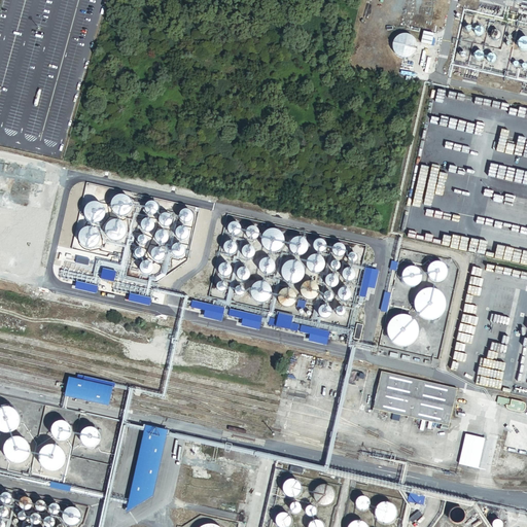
[(235,235),(237,235),(238,234),(239,232),(240,230),(240,227),(239,225),(238,224),(236,223),(234,223),(232,223),(231,224),(229,225),(229,227),(229,230),(229,232),(230,233),(231,235),(233,235),(235,235)]
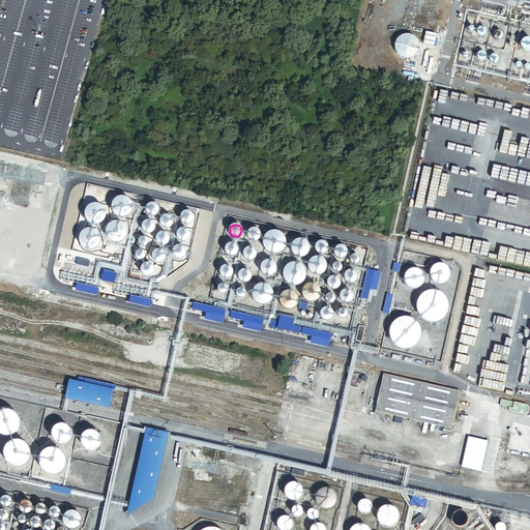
[(255,240),(257,240),(258,239),(259,237),(260,235),(260,233),(259,231),(257,230),(256,229),(254,229),(252,229),(249,230),(248,232),(247,233),(247,235),(248,237),(249,238),(251,240),(253,240),(255,240)]
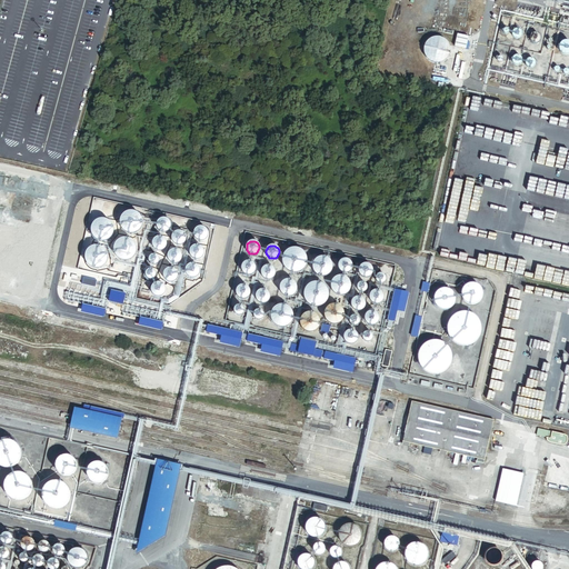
[(293,271),(298,271),(301,270),(305,267),(306,263),(307,259),(306,256),(303,252),(300,249),(297,248),(293,248),(289,249),(286,251),(283,255),(282,258),(282,262),(285,266),(287,269),(290,271),(293,271)]
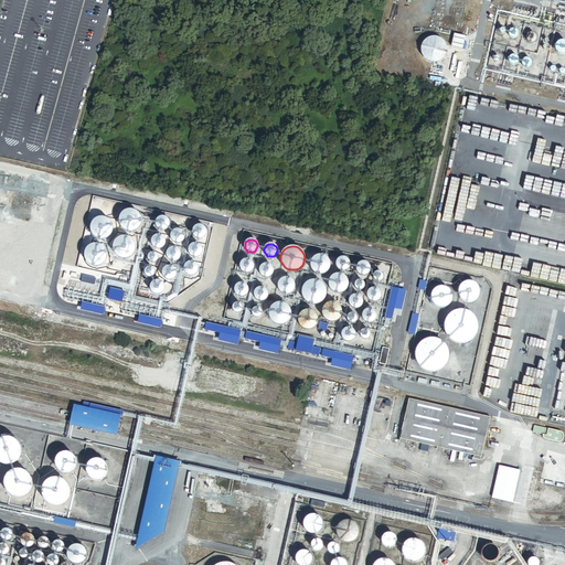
[(322,273),(326,272),(328,269),(329,267),(329,264),(329,260),(327,258),(324,256),(321,255),(319,255),(316,256),(313,257),(312,260),(311,263),(311,266),(312,268),(315,270),(317,273),(320,273),(322,273)]
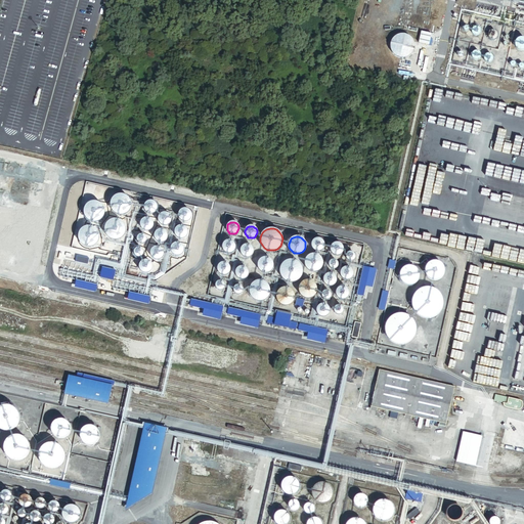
[(321,250),(322,249),(323,247),(323,245),(323,243),(322,241),(321,239),(319,238),(317,238),(315,238),(313,241),(312,242),(311,244),(311,246),(312,248),(313,249),(315,250),(317,251),(319,251),(321,250)]
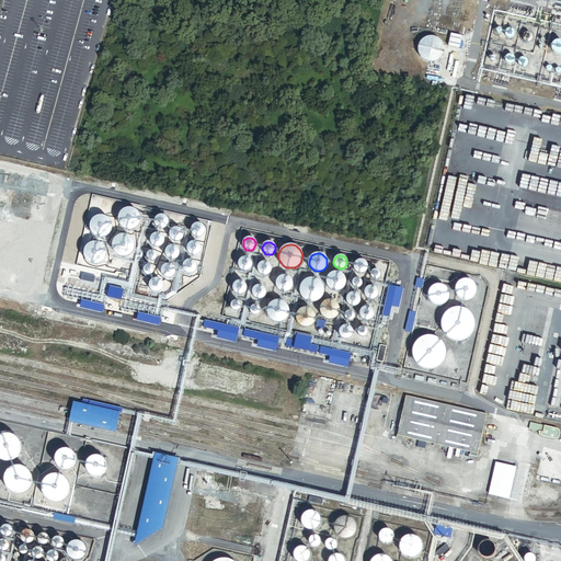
[(245,271),(248,270),(249,268),(250,266),(251,265),(251,263),(250,261),(249,259),(247,258),(244,258),(242,259),(241,259),(239,261),(239,263),(239,264),(239,266),(240,268),(241,270),(243,271),(245,271)]
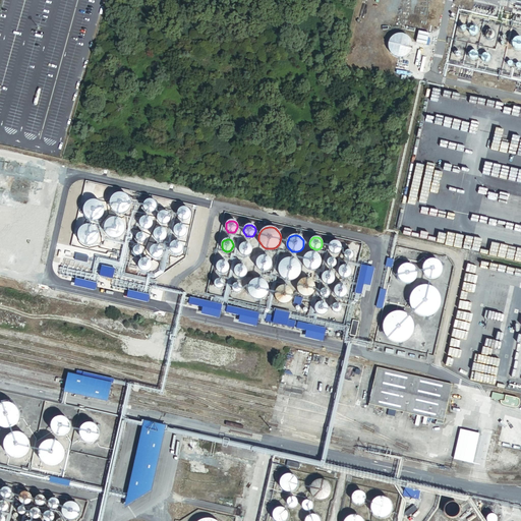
[(336,253),(338,252),(340,251),(341,249),(341,247),(341,245),(340,244),(339,242),(337,241),(335,241),(333,241),(331,242),(330,244),(329,245),(329,247),(329,249),(331,251),(332,252),(334,253),(336,253)]
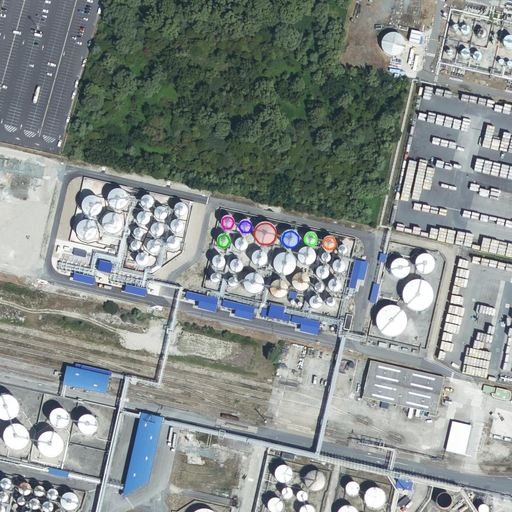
[(242,251),(244,250),(245,249),(246,248),(247,246),(247,244),(246,242),(244,240),(243,239),(241,239),(239,240),(237,241),(236,242),(235,244),(235,245),(236,247),(237,249),(238,250),(240,251),(242,251)]
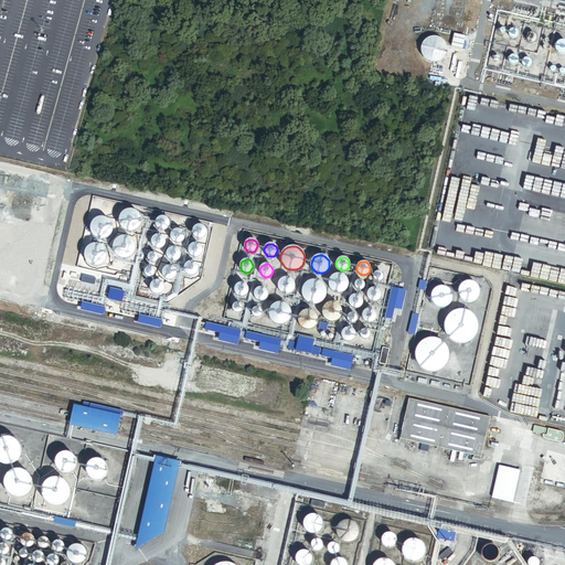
[(376,280),(377,281),(379,281),(381,280),(382,279),(383,278),(383,276),(383,275),(382,273),(381,272),(379,272),(377,272),(375,272),(374,273),(373,274),(373,276),(373,277),(373,278),(374,280),(376,280)]
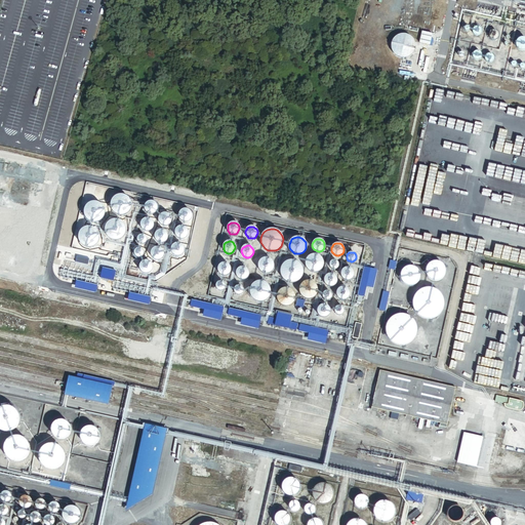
[(315,272),(317,271),(320,270),(322,268),(323,265),(323,263),(323,259),(321,257),(319,255),(317,254),(314,254),(311,255),(309,256),(307,259),(306,261),(306,265),(308,268),(309,270),(312,271),(315,272)]
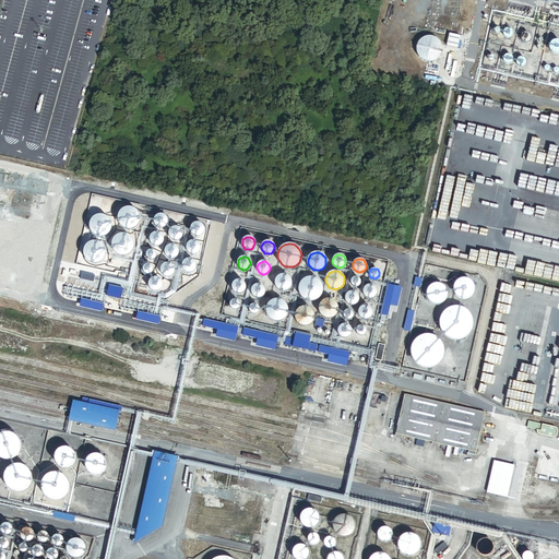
[(277,289),(280,290),(283,292),(286,290),(288,289),(290,287),(292,285),(292,282),(290,280),(289,276),(287,275),(284,274),(282,274),(278,275),(276,277),(275,280),(274,282),(274,285),(275,287),(277,289)]
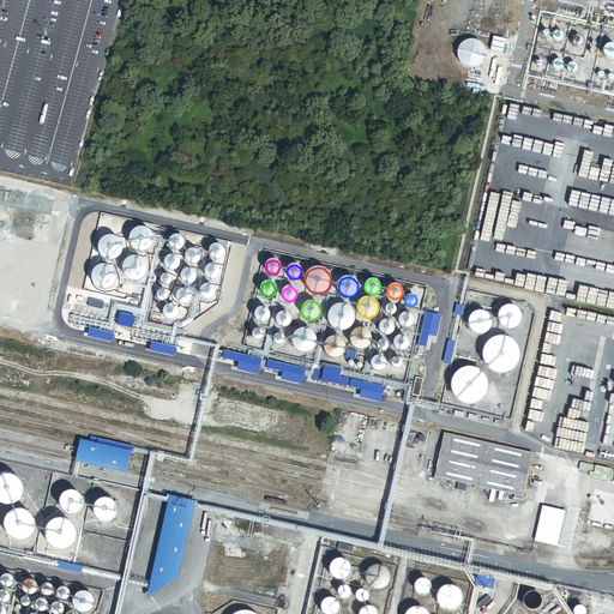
[(341,330),(344,330),(348,329),(351,325),(354,321),(354,317),(353,313),(351,309),(348,306),(344,305),(339,305),(336,306),(332,308),(330,312),(329,315),(329,320),(330,324),(332,327),(336,330),(341,330)]
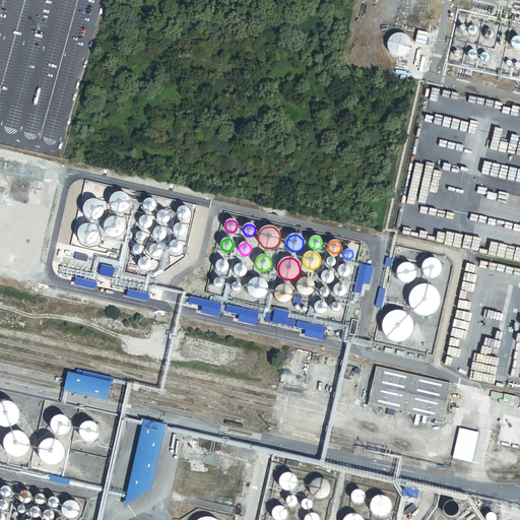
[(329,266),(330,267),(332,266),(333,266),(334,265),(335,263),(335,262),(335,261),(334,259),(333,258),(332,258),(330,258),(329,258),(328,259),(327,260),(326,261),(326,263),(327,264),(328,265),(329,266)]
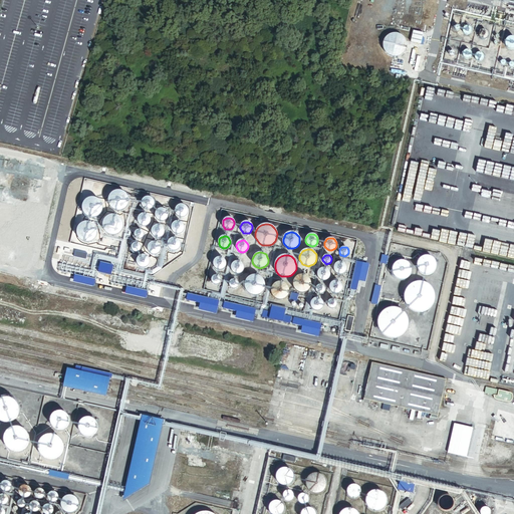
[(417,264),(418,267),(419,270),(421,272),(424,273),(427,273),(430,273),(432,271),(434,269),(435,266),(435,264),(435,261),(433,258),(431,257),(428,255),(425,255),(422,256),(419,258),(418,261),(417,264)]
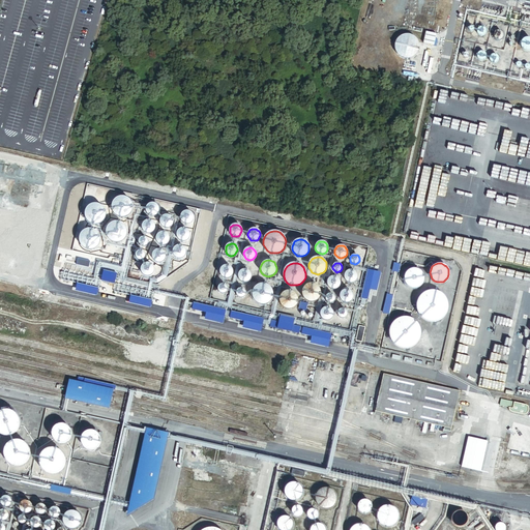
[(227,277),(229,276),(230,275),(232,274),(232,272),(232,270),(231,268),(230,267),(228,266),(226,265),(224,266),(223,267),(221,268),(221,270),(221,272),(221,274),(222,275),(224,276),(225,277),(227,277)]
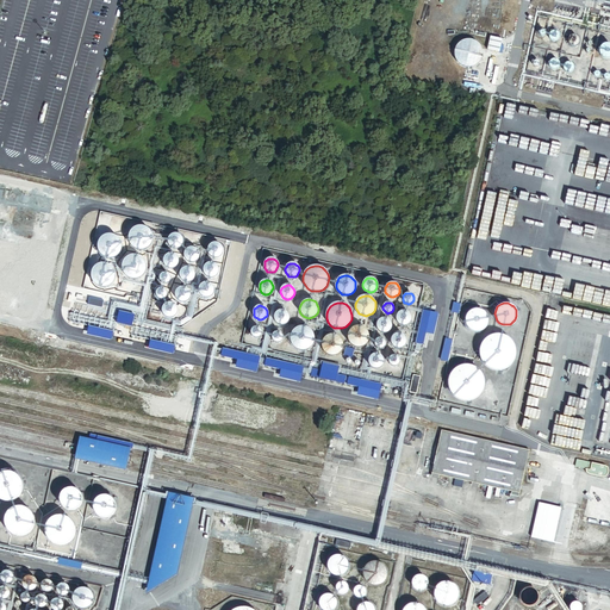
[(439,313),(422,310),(415,342),(423,344),(425,332),(434,335),(439,313)]
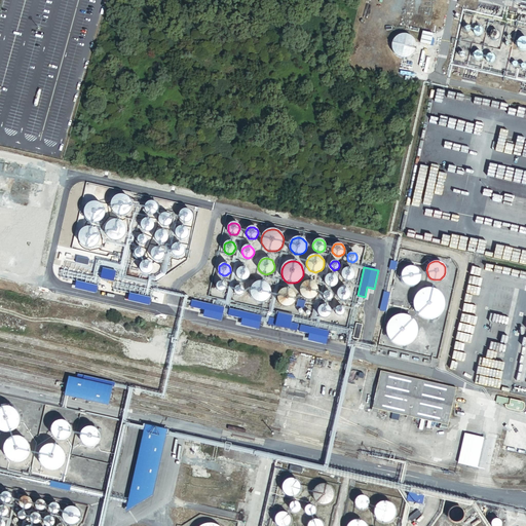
[(402,276),(402,279),(404,282),(406,285),(409,286),(412,286),(414,285),(417,284),(419,280),(420,278),(420,275),(419,272),(418,270),(415,268),(413,267),(409,267),(406,268),(404,270),(402,272),(402,276)]
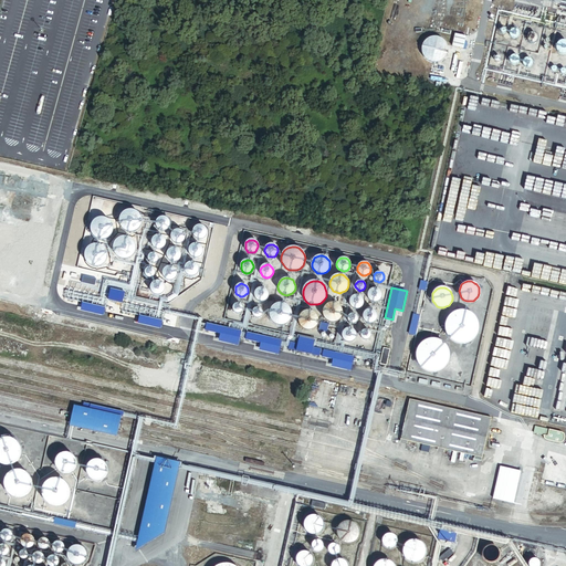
[(262,301),(264,301),(265,299),(266,297),(268,295),(268,293),(266,291),(265,290),(263,289),(261,289),(259,289),(257,290),(255,291),(255,293),(254,295),(255,297),(257,299),(258,300),(260,301),(262,301)]
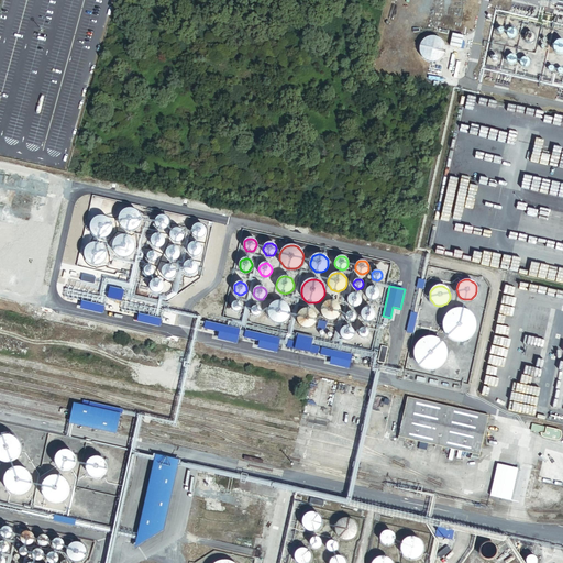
[(374,300),(376,299),(377,297),(378,296),(378,294),(378,291),(377,290),(376,288),(375,287),(373,287),(371,287),(368,288),(367,289),(366,291),(366,294),(366,296),(367,298),(370,299),(372,300),(374,300)]
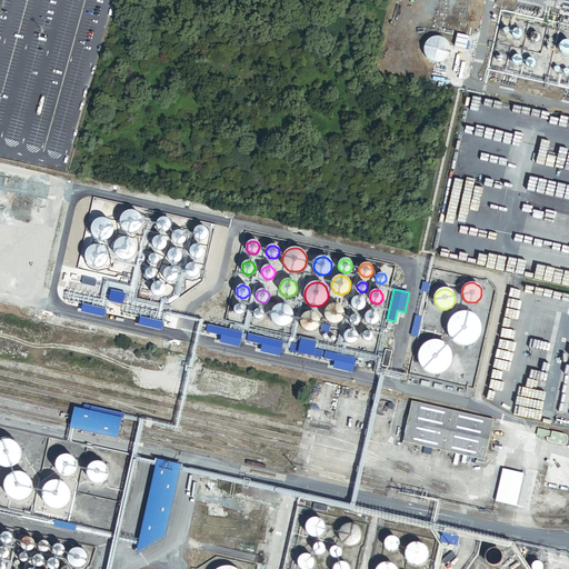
[(360,310),(362,309),(363,308),(365,306),(365,303),(365,301),(363,300),(362,298),(360,298),(359,297),(357,297),(355,298),(352,300),(352,302),(351,305),(352,307),(353,308),(356,309),(358,310),(360,310)]
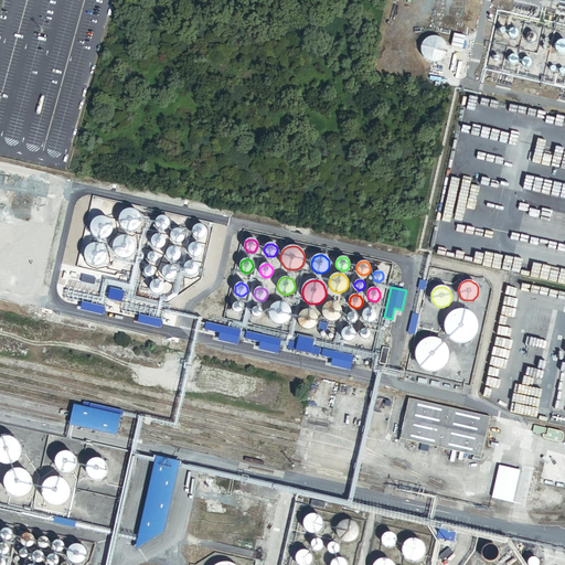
[(269,318),(272,321),(274,323),(278,324),(281,324),(285,323),(288,321),(290,318),(290,315),(290,311),(289,308),(287,305),(284,304),(280,302),(276,302),(273,305),(270,307),(269,310),(268,315),(269,318)]
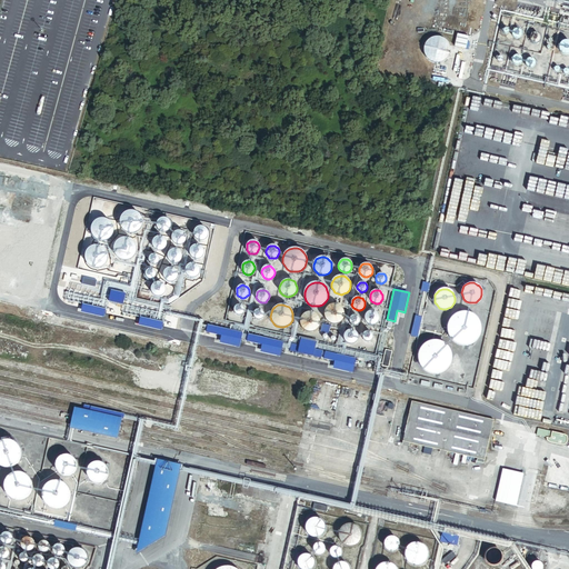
[(331,323),(335,323),(338,323),(341,321),(342,319),(343,316),(345,313),(343,310),(341,308),(339,306),(337,305),(333,305),(330,305),(327,307),(326,310),(325,313),(325,317),(326,319),(328,321),(331,323)]
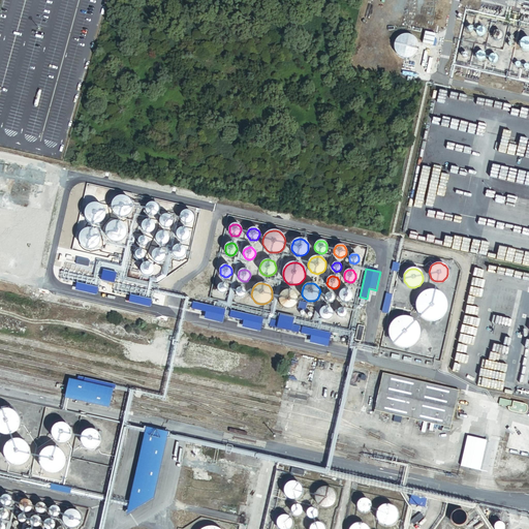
[(347,302),(348,301),(350,299),(351,298),(351,296),(351,293),(350,291),(349,290),(347,289),(346,289),(344,289),(342,290),(340,291),(339,293),(339,296),(340,298),(341,300),(343,301),(345,302),(347,302)]
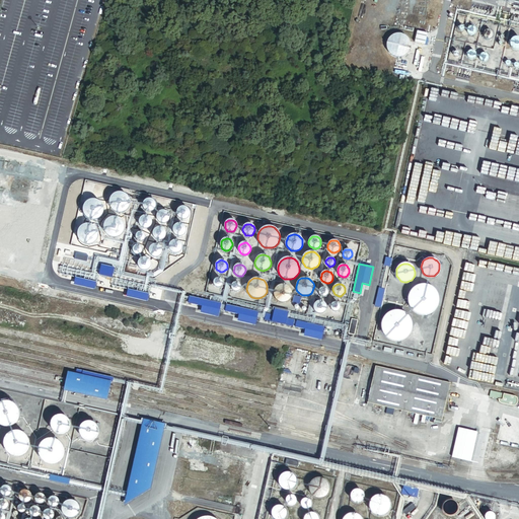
[(285,301),(288,300),(289,298),(291,296),(291,293),(291,290),(289,288),(287,286),(284,285),(282,285),(279,286),(277,288),(275,290),(275,293),(275,295),(276,298),(278,300),(280,301),(282,302),(285,301)]
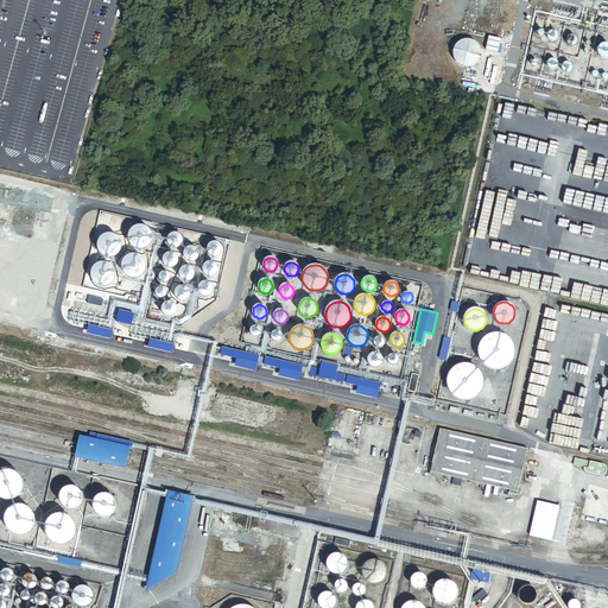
[(479,352),(480,358),(482,362),(487,366),(492,368),(498,369),(504,367),(510,363),(512,359),(514,353),(514,347),(512,342),(507,337),(502,335),(496,334),(491,335),(486,337),(482,341),(480,347),(479,352)]
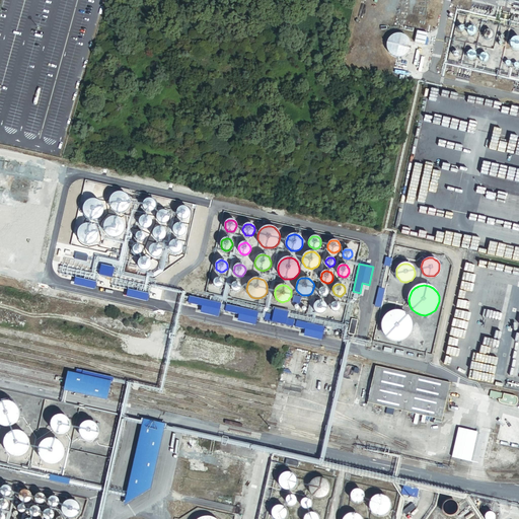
[(321,296),(323,297),(324,297),(326,296),(327,295),(327,294),(328,292),(327,291),(327,289),(326,288),(324,288),(323,288),(321,288),(320,289),(319,290),(319,291),(319,293),(319,294),(320,296),(321,296)]
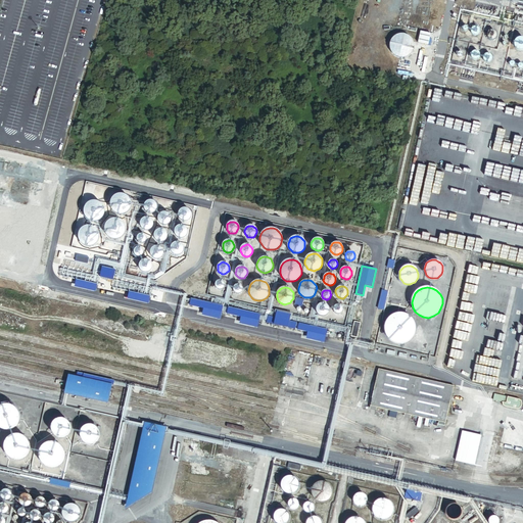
[(378,308),(383,310),(387,291),(382,290),(378,308)]
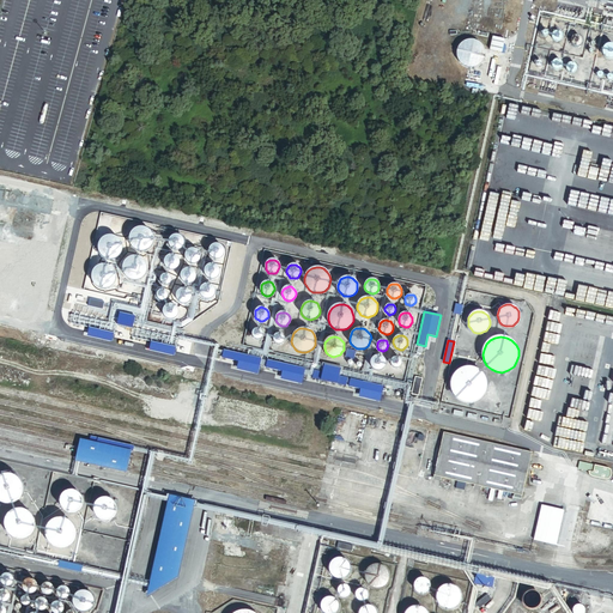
[(356,351),(347,349),(345,357),(354,359),(356,351)]
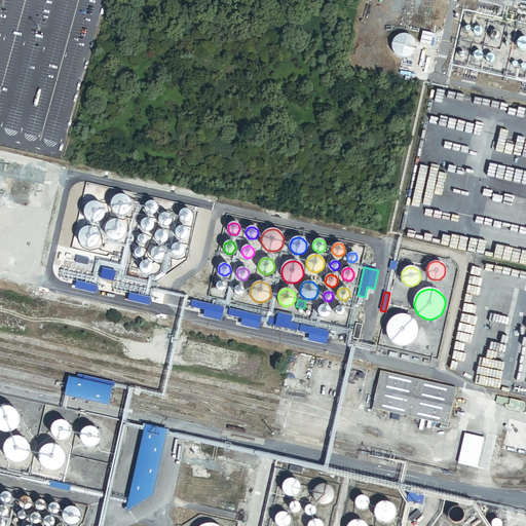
[(326,317),(328,316),(329,314),(330,313),(330,311),(330,309),(329,308),(328,306),(326,305),(325,305),(323,305),(321,306),(318,308),(318,309),(317,311),(318,313),(320,315),(322,316),(324,317),(326,317)]
